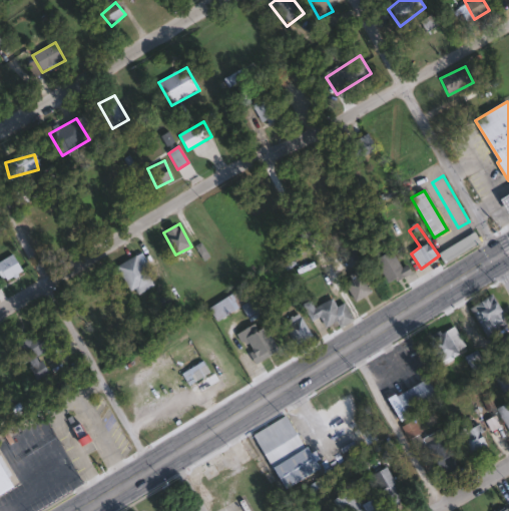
[(481,242),(447,264),(440,252),(475,231),(481,242)]
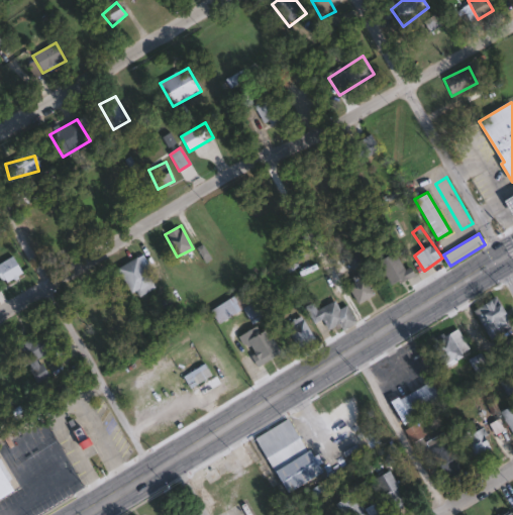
[(378,262),(395,251),(405,270),(408,268),(411,274),(393,285),(378,262)]
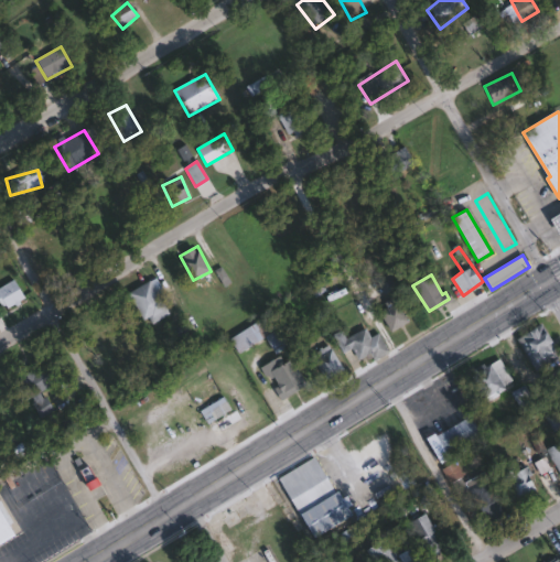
[(170,314),(149,327),(129,293),(151,281),(170,314)]
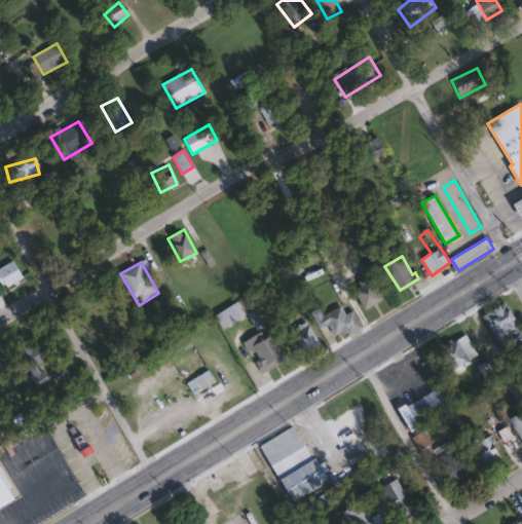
[(0,265),(17,265),(17,284),(0,284),(0,265)]
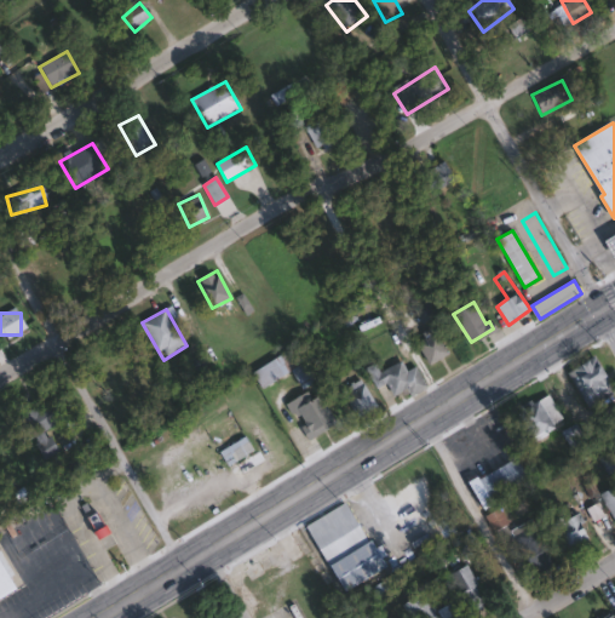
[(447,359),(424,360),(421,328),(446,327),(447,359)]
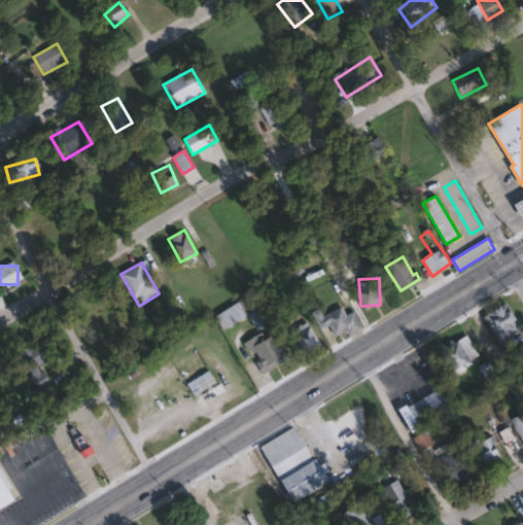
[(506,346),(486,315),(504,303),(522,330),(522,335),(506,346)]
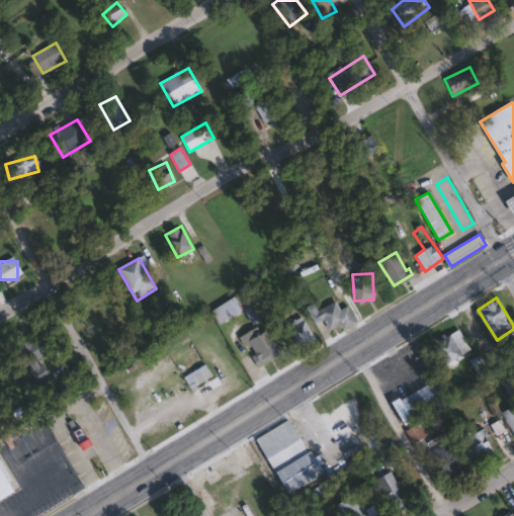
[(300,348),(287,326),(336,301),(341,310),(348,306),(358,324),(344,331),(341,326),(300,348)]
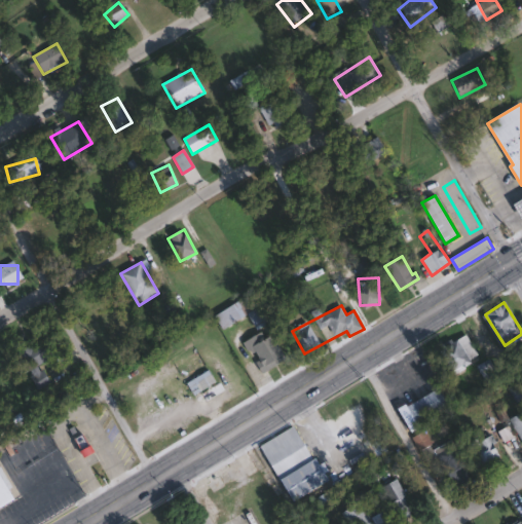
[(265,373),(245,344),(268,327),(289,357),(265,373)]
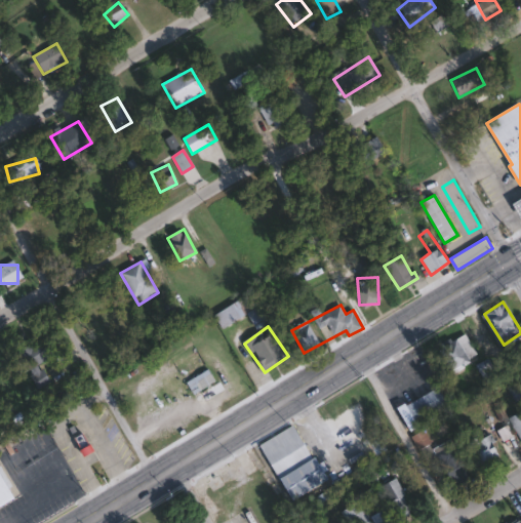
[(438,350),(464,333),(478,355),(452,372),(438,350)]
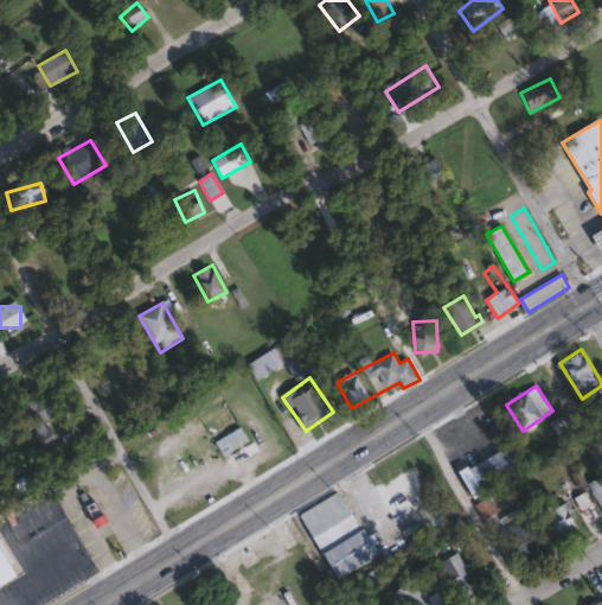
[(44,451),(21,413),(53,394),(63,411),(45,422),(57,444),(44,451)]
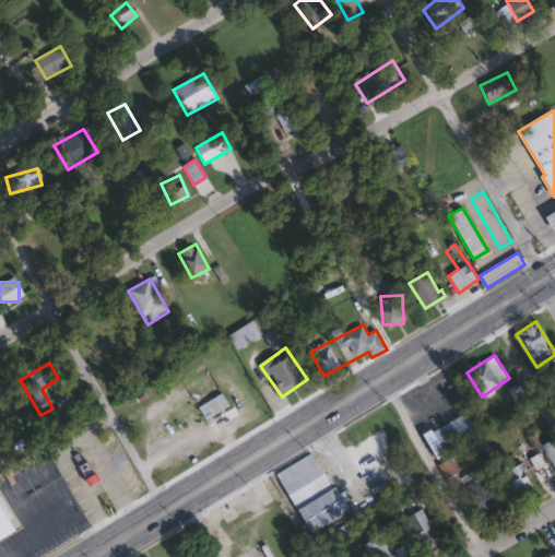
[(231,406),(207,421),(200,407),(223,394),(231,406)]
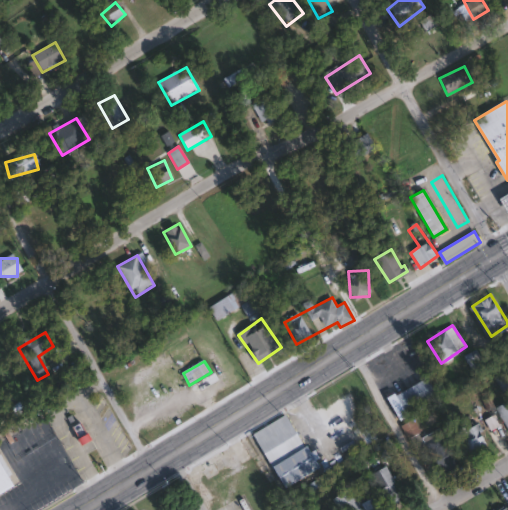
[(387,398),(427,379),(436,397),(396,416),(387,398)]
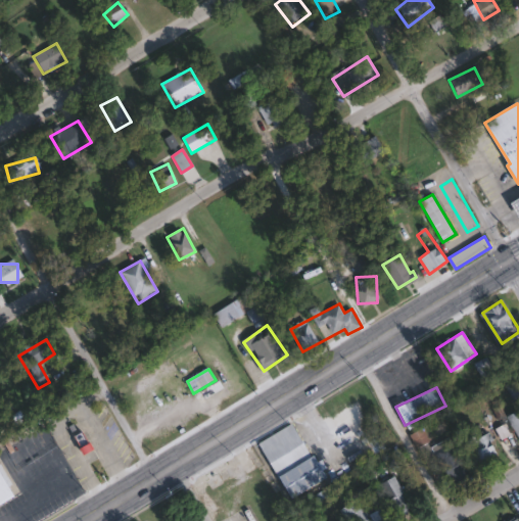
[(518,444),(510,414),(518,411),(518,444)]
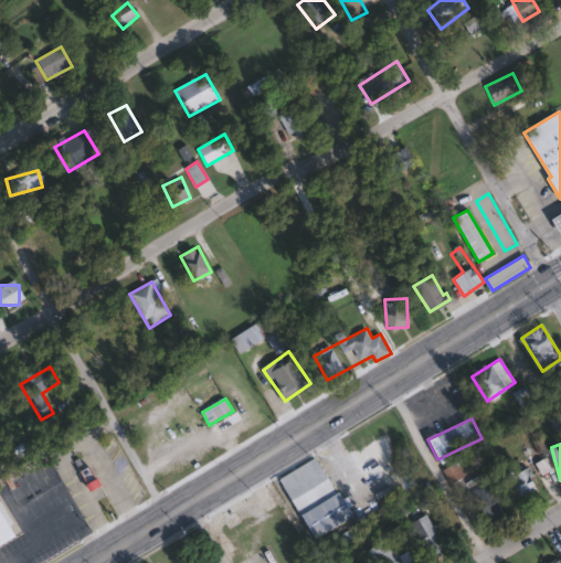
[(350,519),(313,539),(281,478),(318,458),(350,519)]
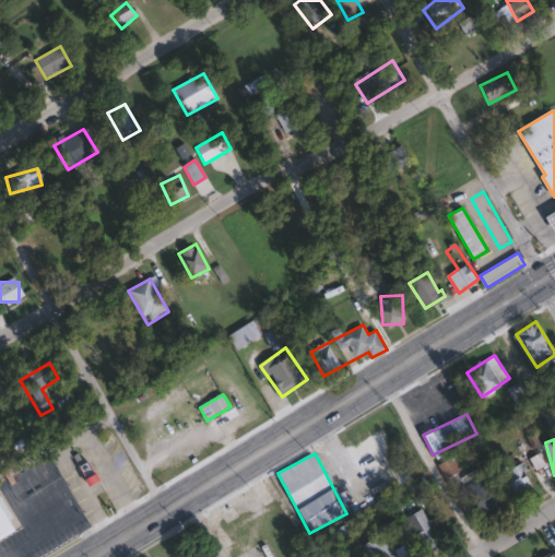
[(509,494),(504,469),(522,464),(529,488),(509,494)]
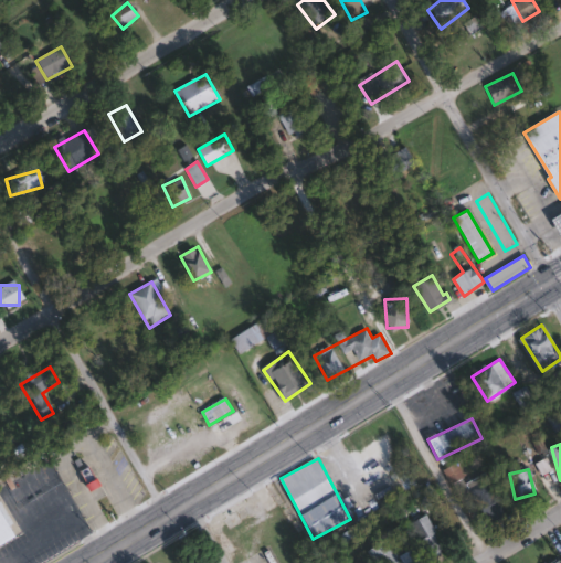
[(486,523),(467,482),(486,474),(505,514),(486,523)]
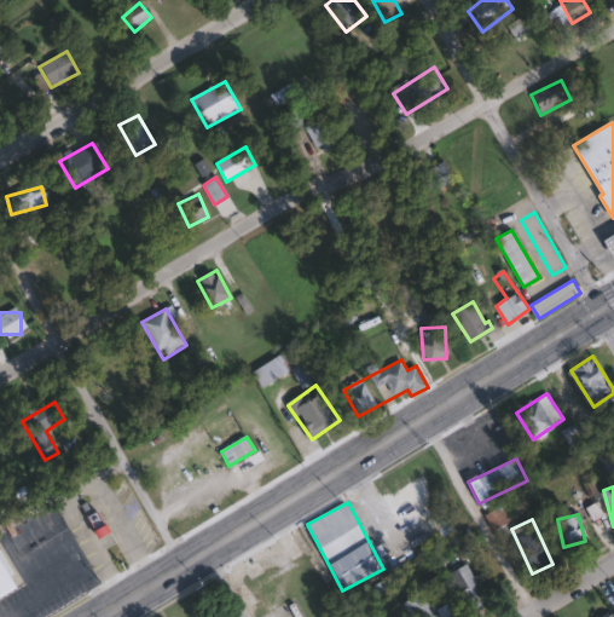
[(0,599),(0,555),(18,589),(0,599)]
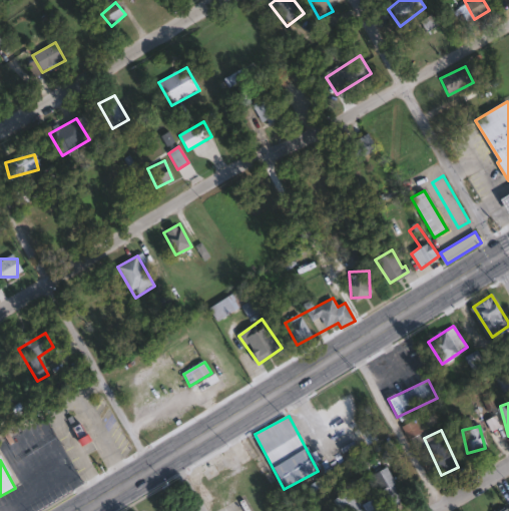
[(391,508),(372,476),(386,468),(405,499),(391,508)]
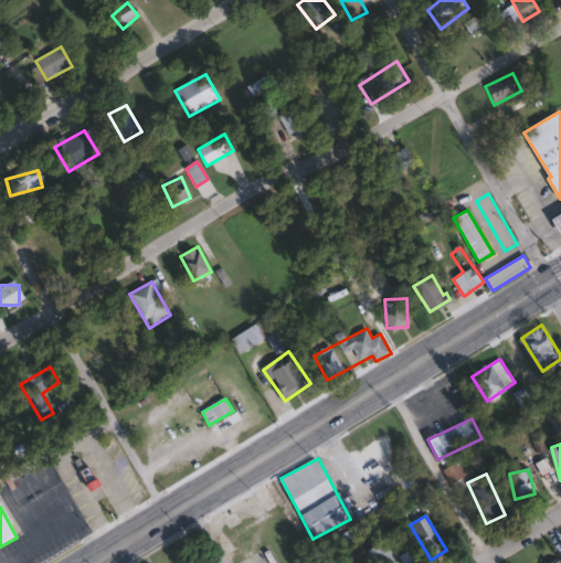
[(402,562),(402,552),(419,552),(419,562),(402,562)]
